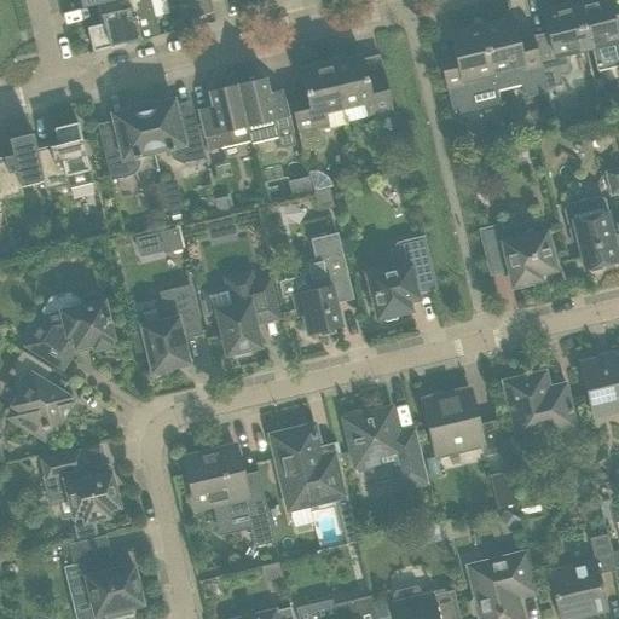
[(106,0),(97,3),(102,24),(86,28),(92,51),(158,35),(149,0),(106,0)]
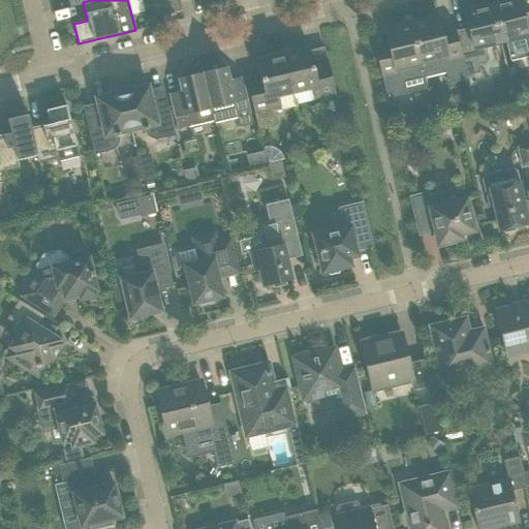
[(177,0),(167,0),(162,1),(165,16),(180,11),(177,0)]
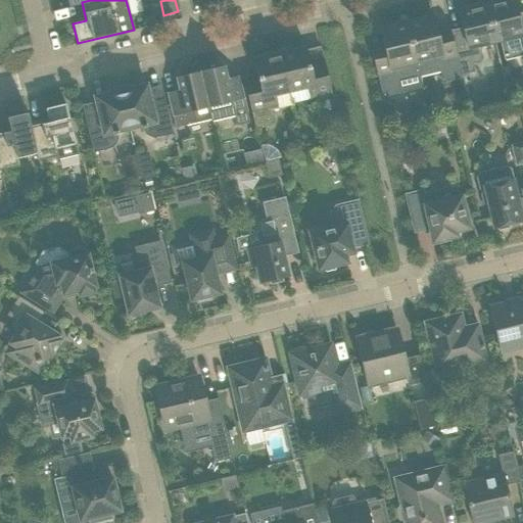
[(513,0),(496,0),(485,3),(494,43),(500,42),(504,60),(522,55),(522,36),(513,0)]
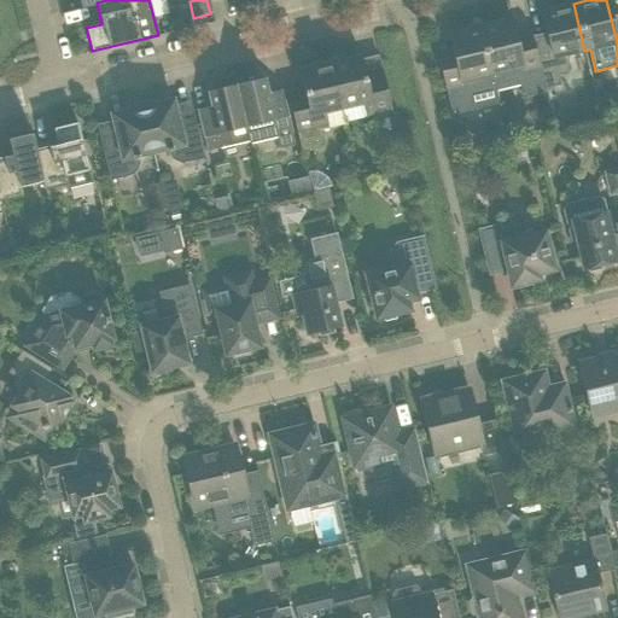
[(584,51),(573,4),(541,11),(548,40),(535,44),(534,35),(531,35),(534,41),(544,88),(560,85),(558,75),(567,74),(567,54),(584,51)]
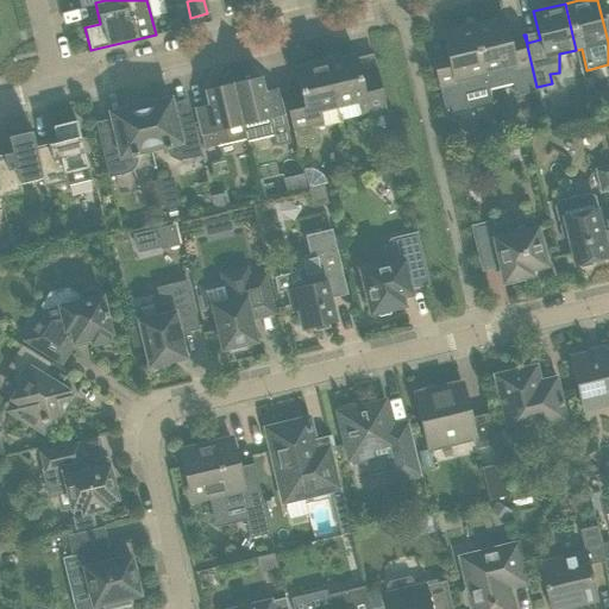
[(503,18),(472,25),(488,89),(512,83),(518,95),(538,90),(537,87),(526,41),(510,45),(503,18)]
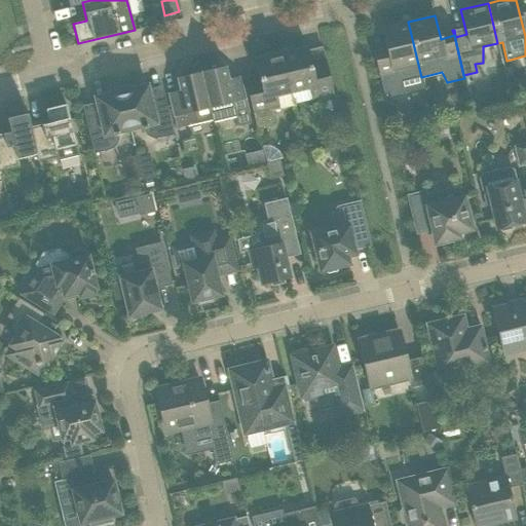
[(421,77),(408,22),(381,29),(387,51),(374,54),(384,98),(401,94),(402,82),(421,77)]
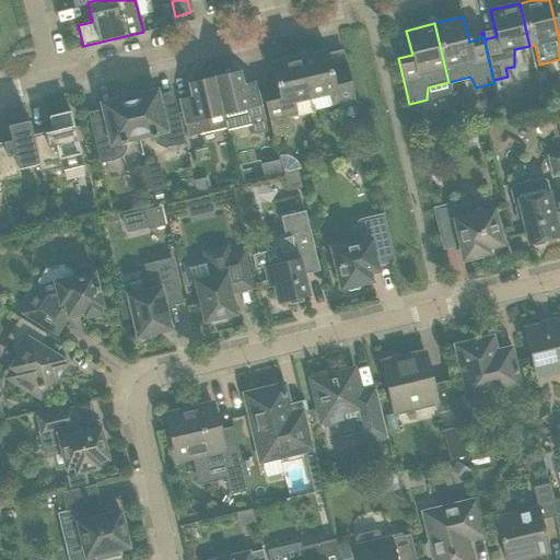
[(311,50),(298,53),(308,98),(329,94),(331,106),(354,101),(345,62),(330,66),(326,49),(312,53),(311,50)]
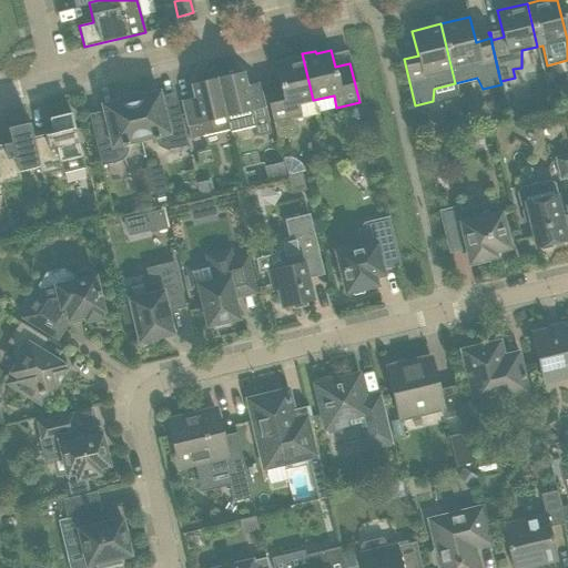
[(265,83),(264,83),(276,138),(296,133),(293,120),(302,118),(298,103),(313,100),(302,53),(285,58),(286,61),(275,63),(279,80),(265,83)]
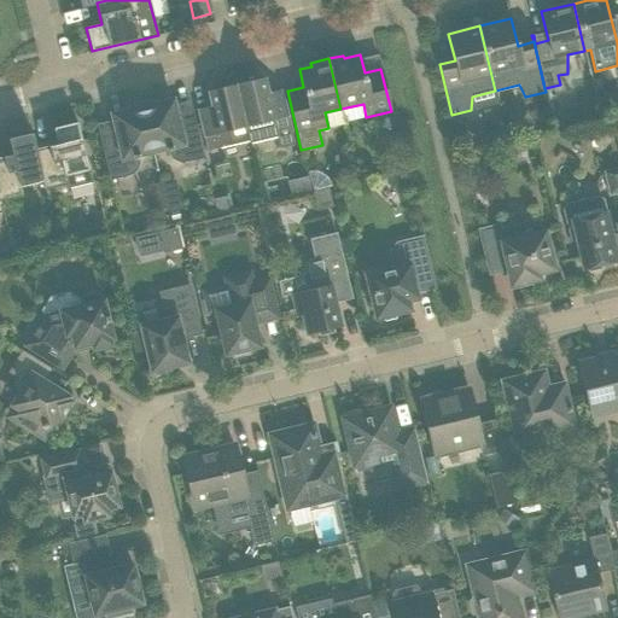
[(263,77),(235,85),(249,141),(249,144),(277,136),(279,149),(295,145),(285,104),(281,89),(267,93),(263,77)]
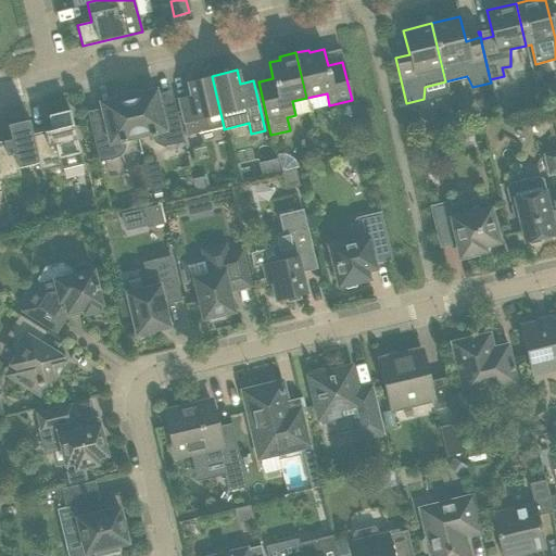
[(224,127),(212,76),(187,83),(193,109),(180,112),(186,136),(224,127)]
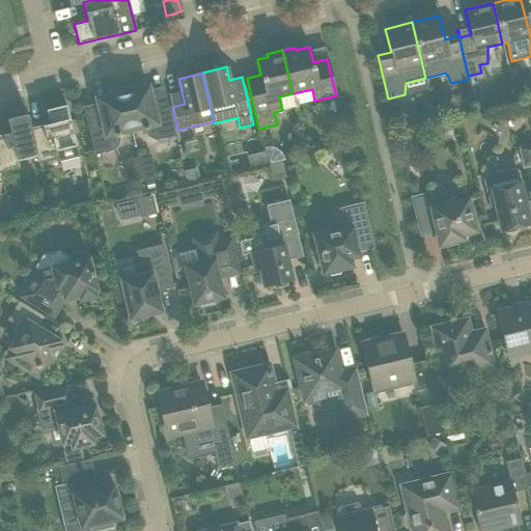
[(123,86),(120,87),(131,131),(143,128),(144,131),(145,131),(150,138),(160,139),(175,136),(165,94),(151,98),(148,86),(136,88),(136,87),(133,86),(130,86),(127,86),(123,86)]
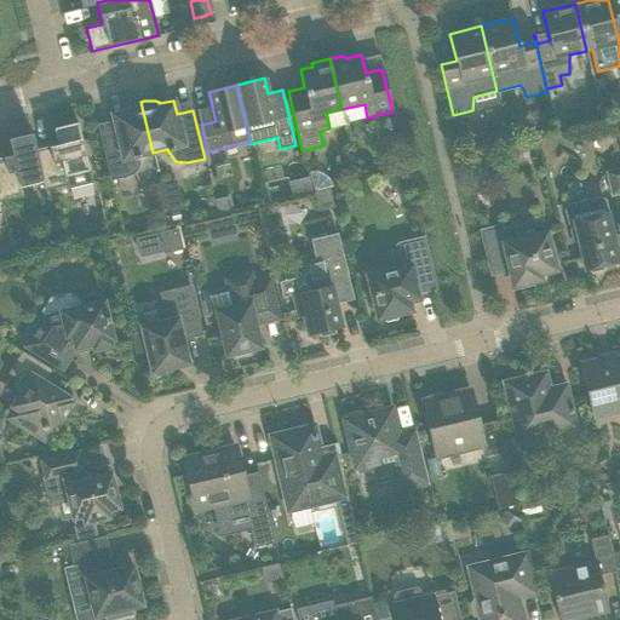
[(115,128),(98,133),(110,181),(128,177),(137,171),(139,160),(141,159),(139,156),(153,153),(141,102),(138,103),(135,104),(131,105),(128,108),(125,109),(126,112),(112,115),(115,128)]
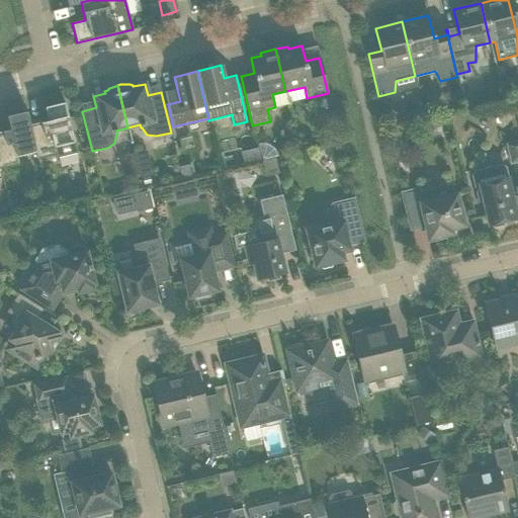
[(77,153),(74,143),(65,102),(45,107),(48,120),(29,124),(26,111),(26,112),(35,152),(36,159),(56,155),(57,158),(77,153)]
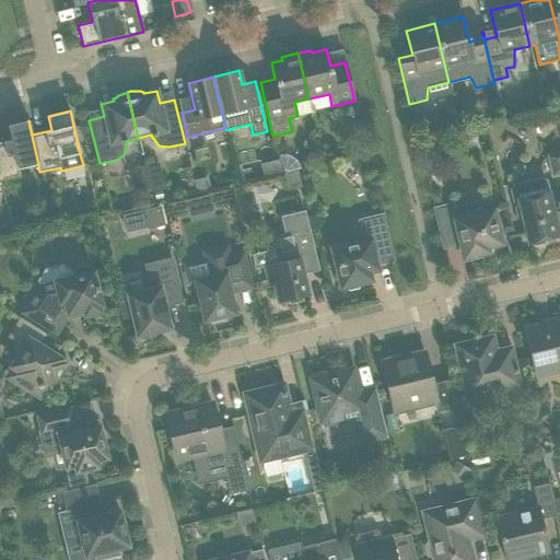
[(38,164),(28,121),(8,126),(11,140),(0,142),(0,183),(1,184),(0,182),(21,177),(19,168),(38,164)]
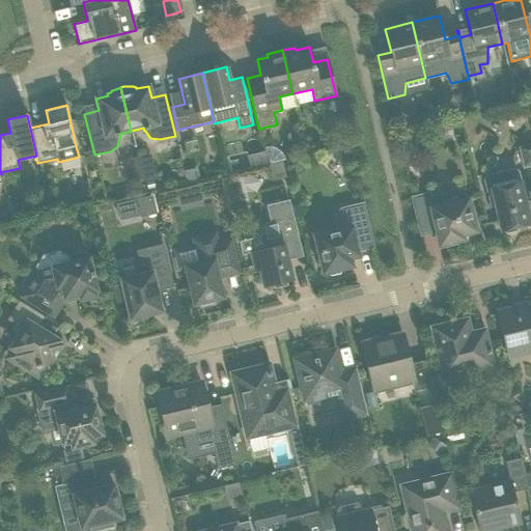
[(530,166),(530,144),(519,147),(523,168),(530,166)]
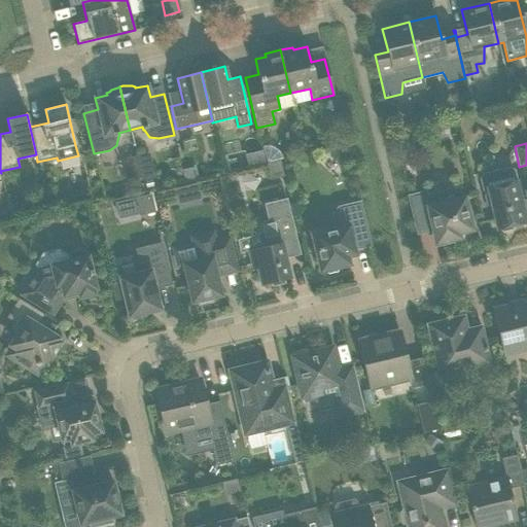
[(337,147),(329,155),(342,166),(348,157),(337,147)]
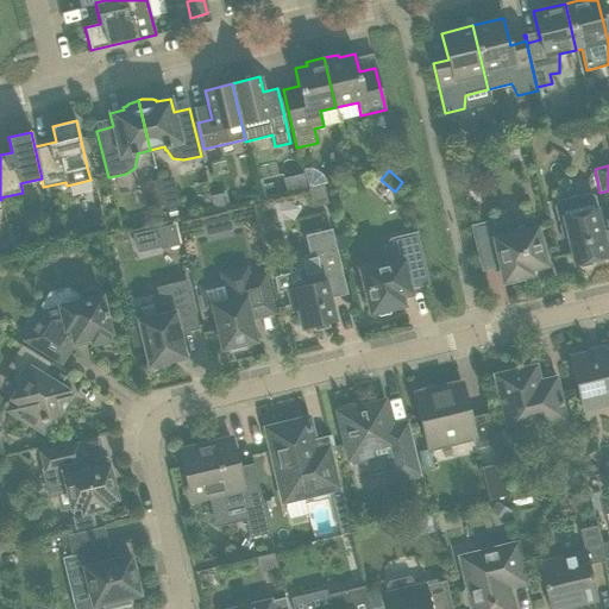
[(302,175),(282,180),(286,193),(306,188),(302,175)]
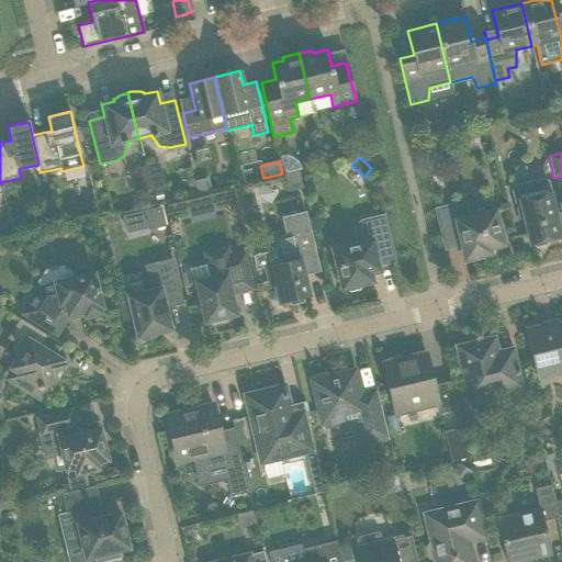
[(146,166),(152,192),(165,189),(158,163),(146,166)]
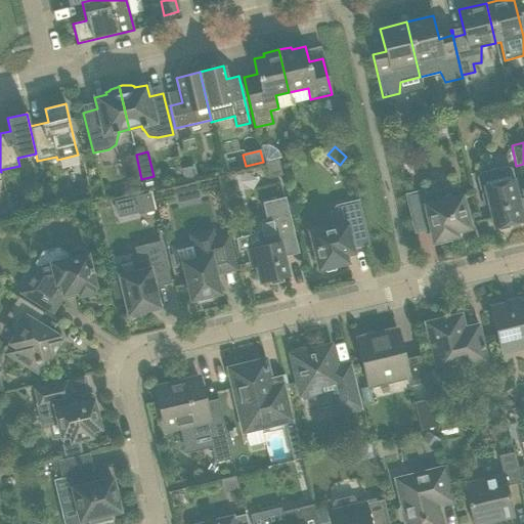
[(141,179),(136,155),(121,159),(127,183),(141,179)]
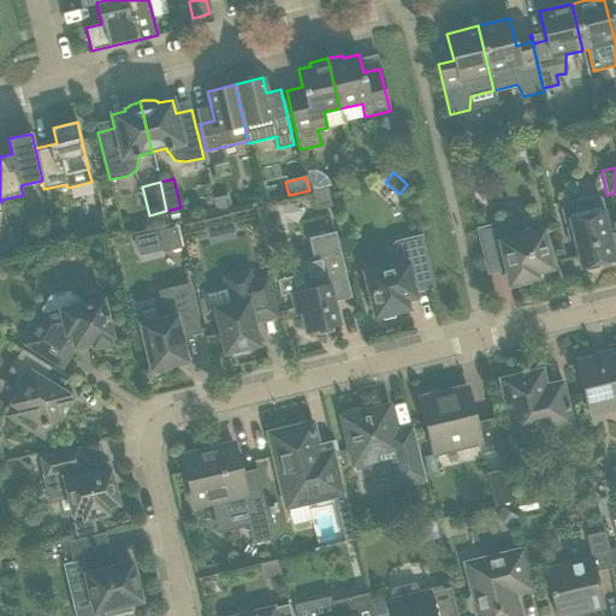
[(327,187),(312,191),(315,209),(332,206),(327,187)]
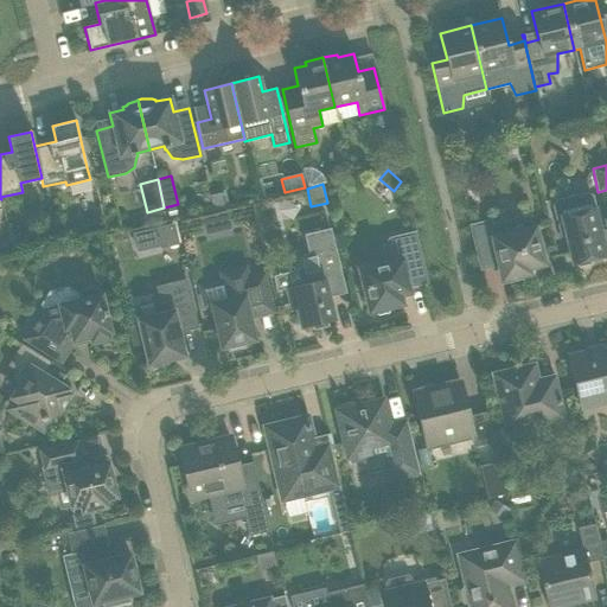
[(592,196),(588,193),(556,202),(554,204),(558,224),(561,236),(566,237),(572,263),(576,262),(580,267),(589,264),(590,260),(606,255),(604,244),(606,243),(606,212),(596,215),(592,196)]
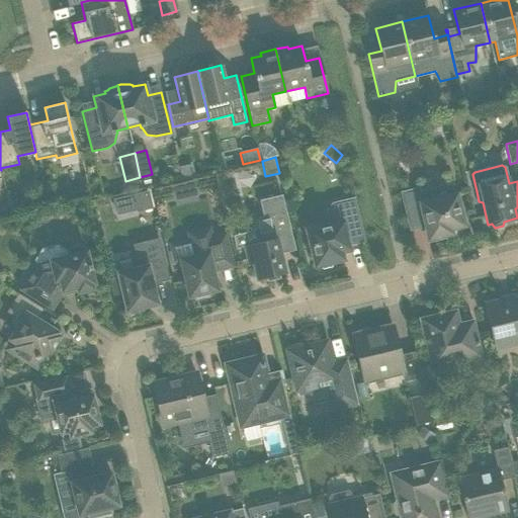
[(178,201),(199,194),(194,179),(173,186),(178,201)]
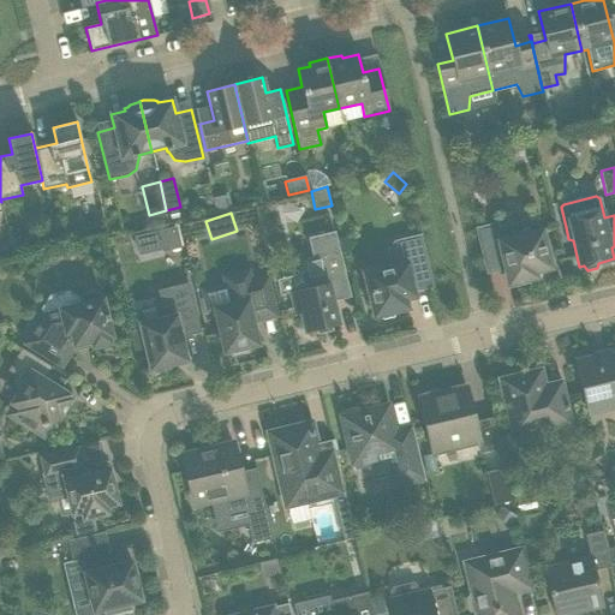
[(127,219),(119,220),(123,234),(131,233),(127,219)]
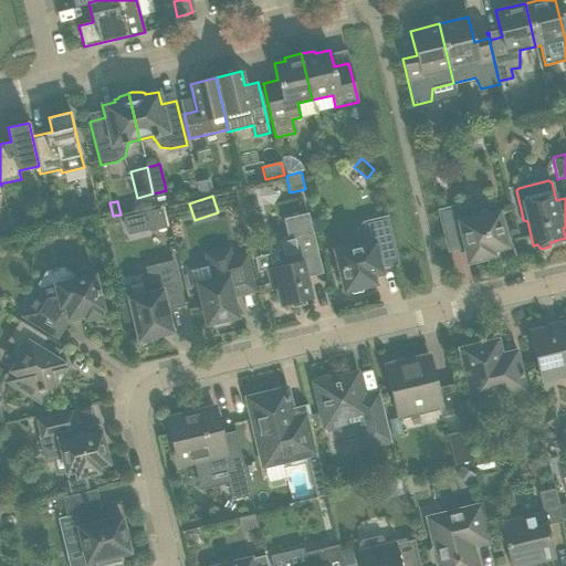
[(457,207),(439,211),(449,251),(461,248),(464,247),(469,262),(486,258),(493,255),(492,251),(506,247),(499,212),(477,218),(475,213),(468,209),(458,211),(457,207)]
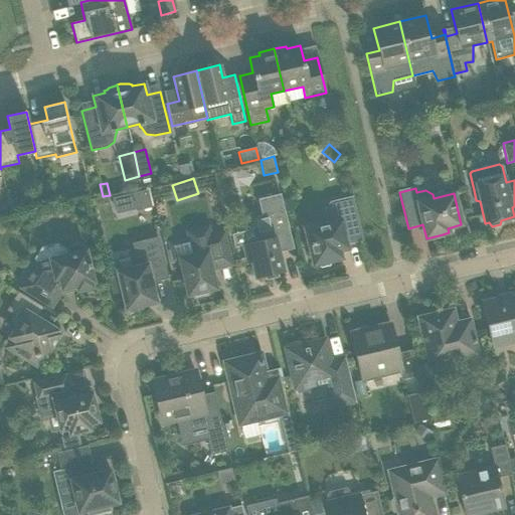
[(152,209),(148,189),(131,193),(136,213),(152,209)]
